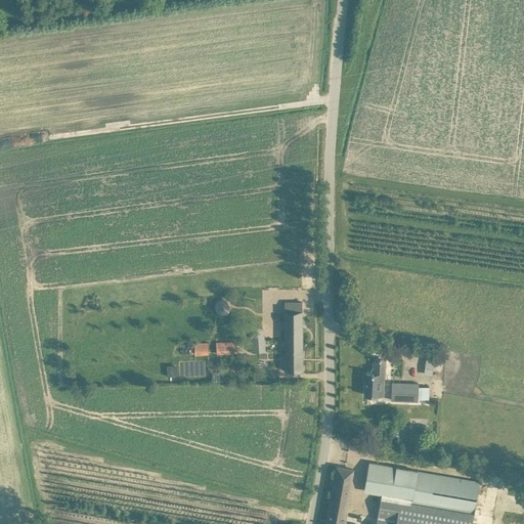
[(285,302),(285,370),(302,370),(302,302),(285,302)]
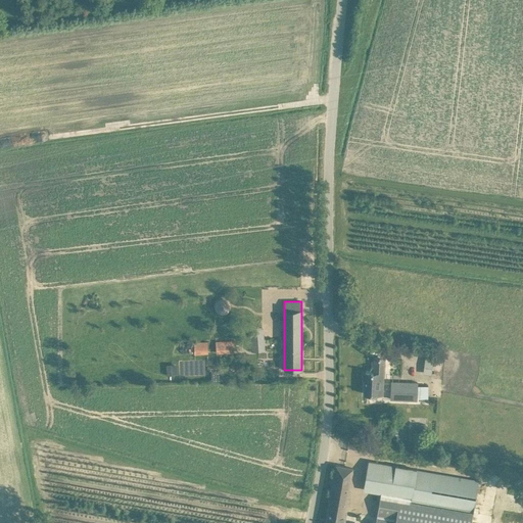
[(251,338),(250,338),(251,351),(263,350),(260,324),(250,324),(251,338)]
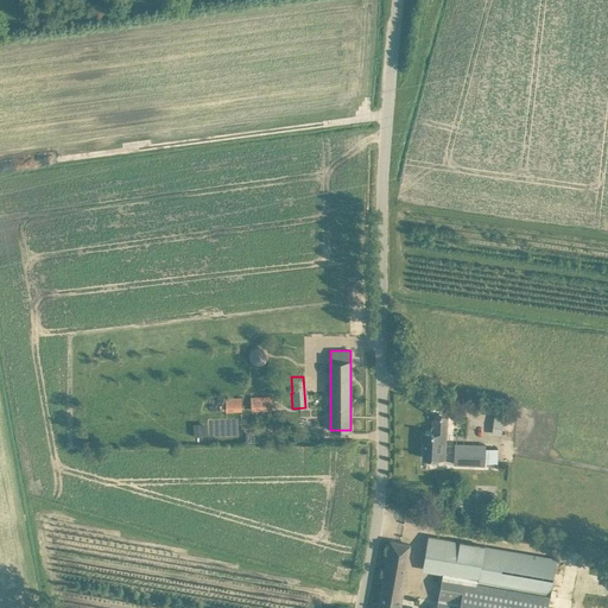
[(251,397),(251,410),(274,410),(274,396),(251,397)]
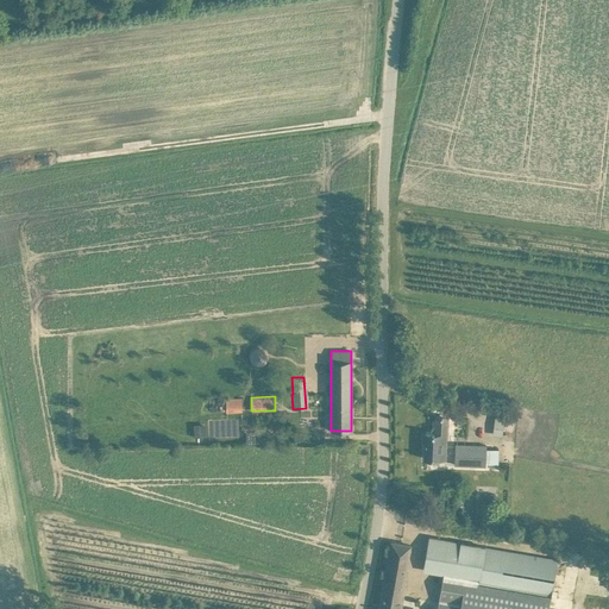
[(226,399),(226,412),(243,412),(242,397),(226,399)]
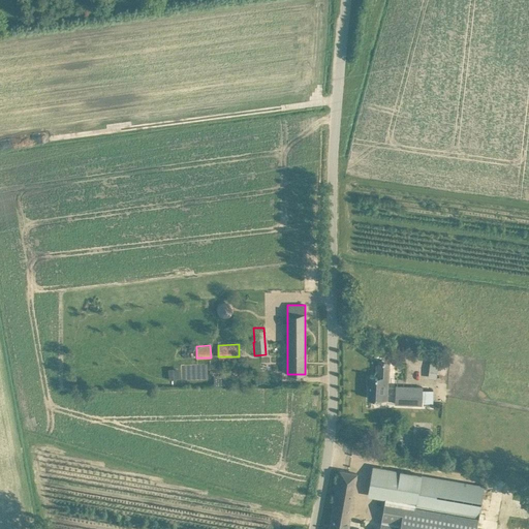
[(428,377),(435,378),(438,361),(430,360),(428,377)]
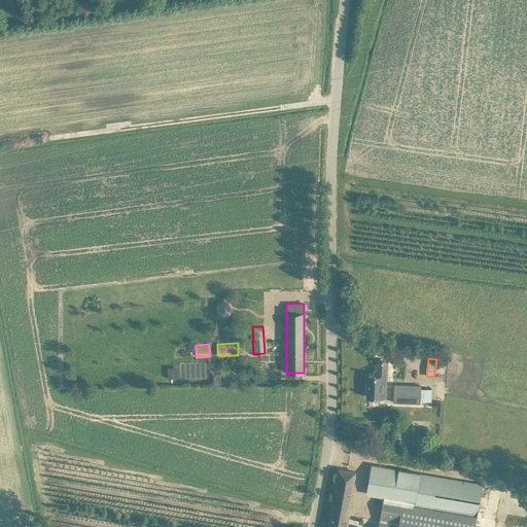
[(213,375),(213,383),(225,383),(225,374),(213,375)]
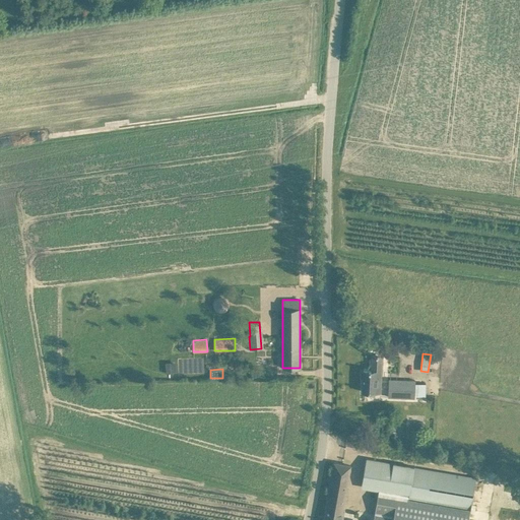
[(377,392),(378,371),(364,370),(364,371),(362,371),(361,377),(363,377),(363,391),(377,392)]
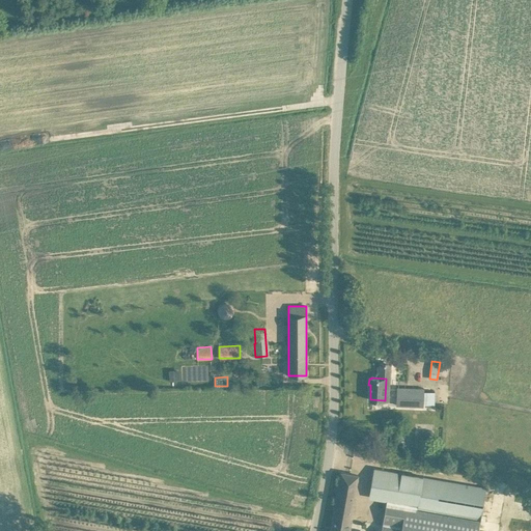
[(396,406),(422,407),(423,389),(397,388),(396,406)]
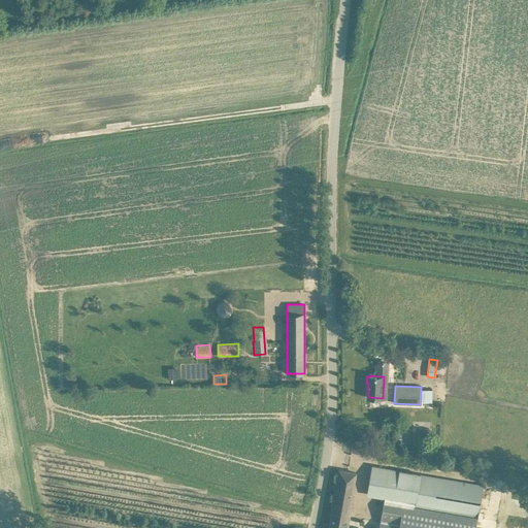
[(372,466),(368,488),(367,493),(385,496),(378,527),(475,527),(483,485),(372,466)]
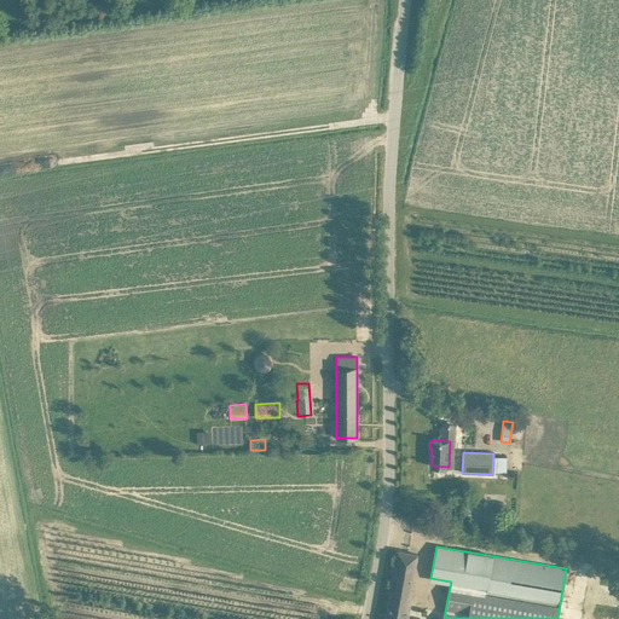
[(386,618),(406,618),(410,607),(408,607),(417,554),(398,550),(386,618)]
